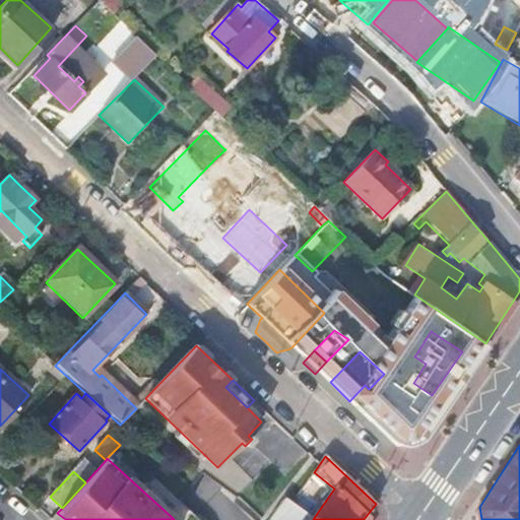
[(285,519),(313,519),(291,504),(287,509),(282,506),(276,514),(285,519)]
